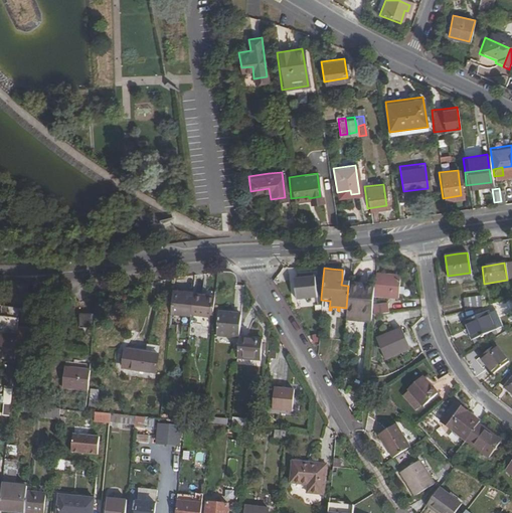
[(372,287),(372,297),(396,298),(398,276),(374,275),(372,287)]
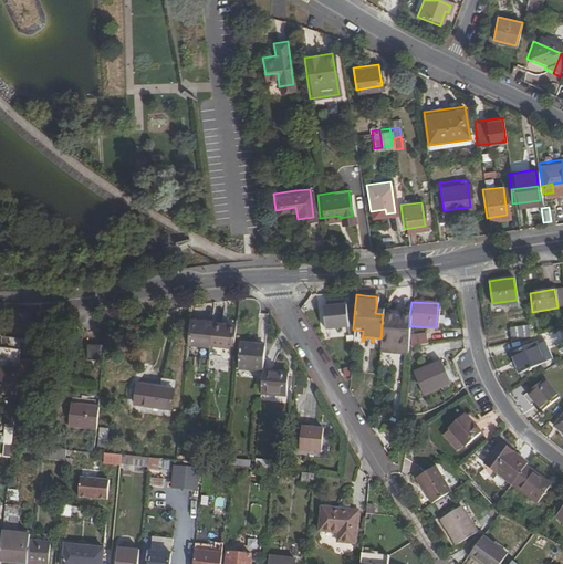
[(327,307),(325,331),(353,327),(355,304),(327,307)]
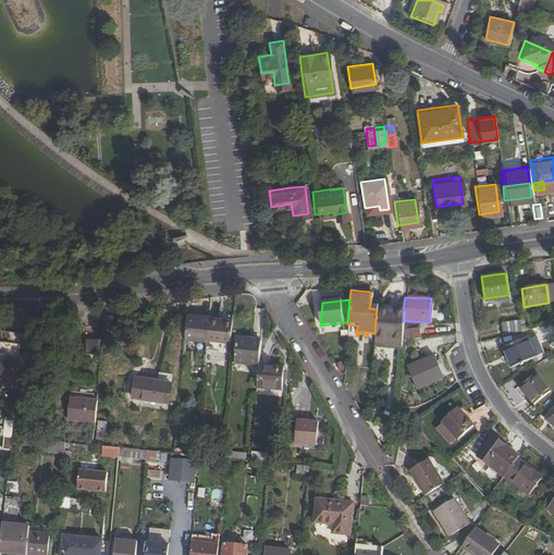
[(373,344),(401,347),(401,340),(402,332),(403,321),(403,310),(377,307),(377,309),(374,333),(373,344)]
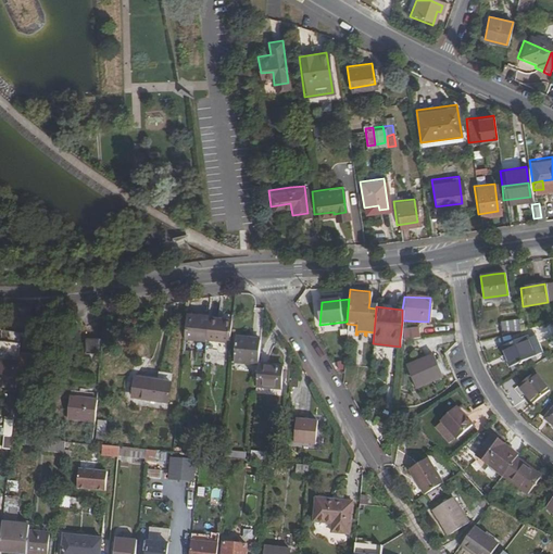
[(204,341),(206,318),(206,317),(186,314),(183,340),(204,342),(204,341)]
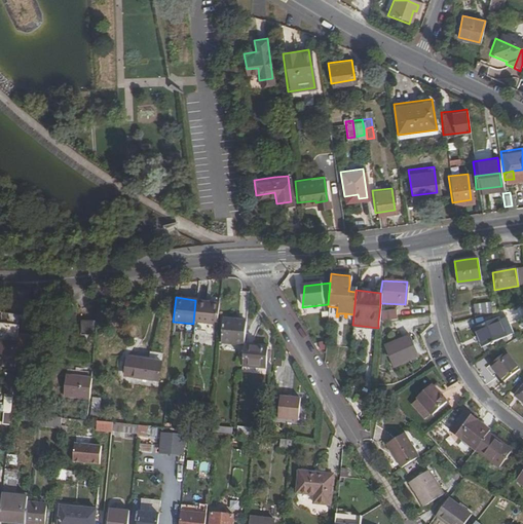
[(215,325),(217,303),(195,301),(193,323),(215,325)]
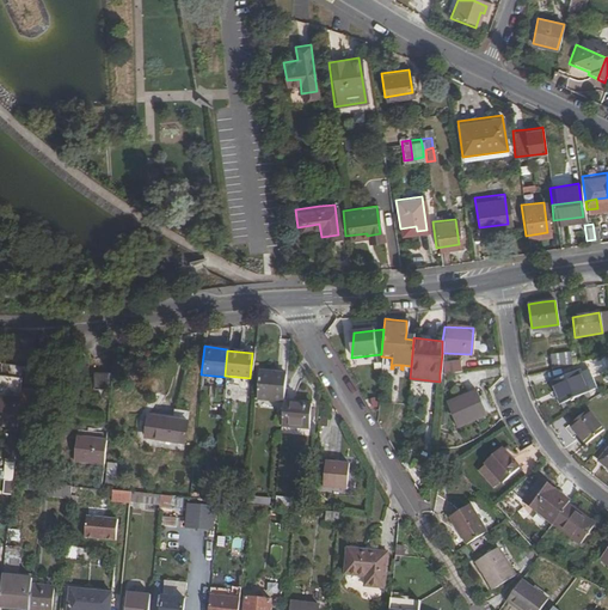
[(547,358),(550,367),(570,361),(569,352),(547,358)]
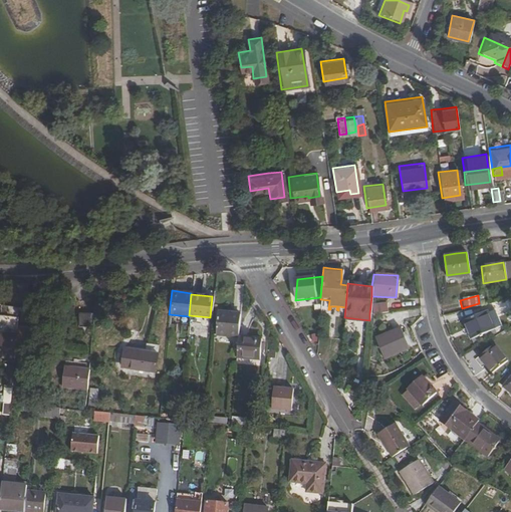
[(16,328),(16,322),(18,306),(6,303),(2,337),(0,337),(0,357),(12,359),(12,358),(16,328)]
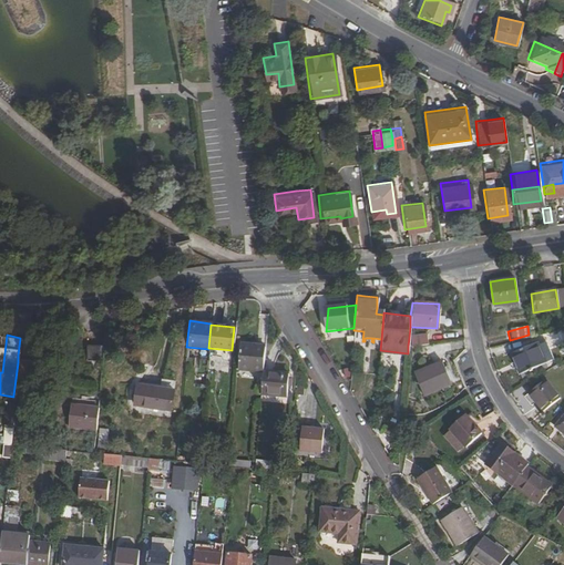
[(408,346),(422,343),(421,336),(409,338),(408,346)]
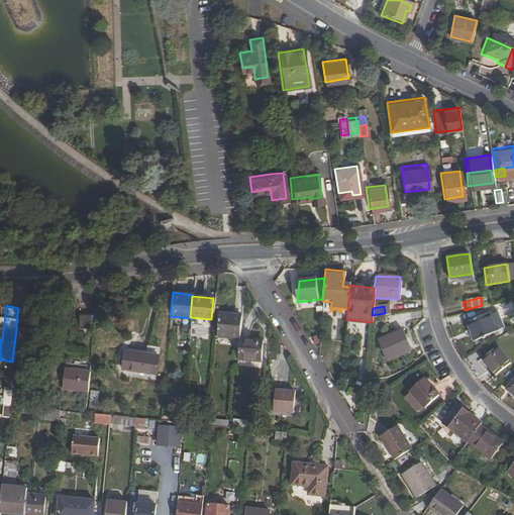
[(26,325),(28,310),(18,308),(16,324),(26,325)]
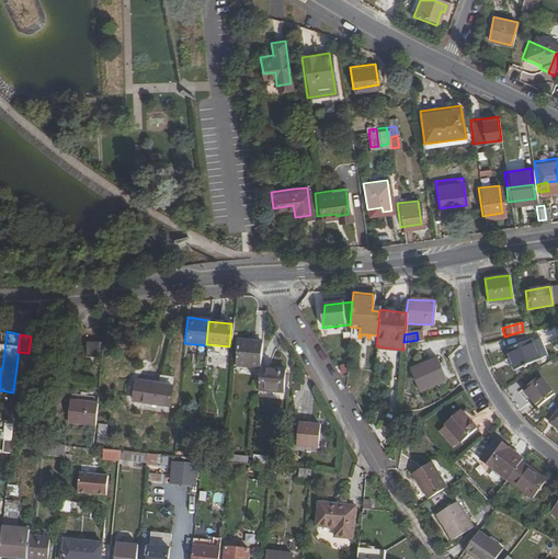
[(510,356),(514,367),(537,357),(528,339),(503,350),(507,357),(510,356)]
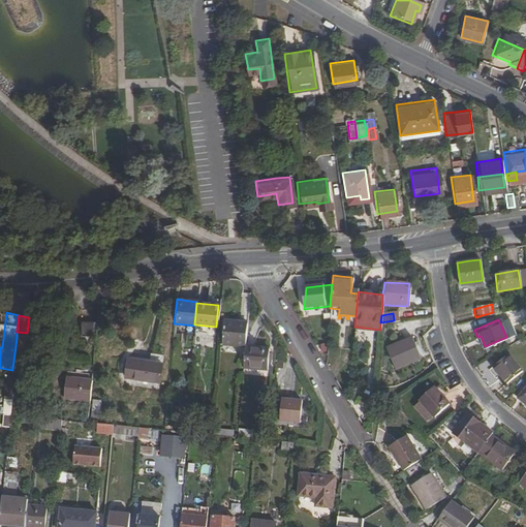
[(79,337),(92,338),(94,323),(80,321),(79,337)]
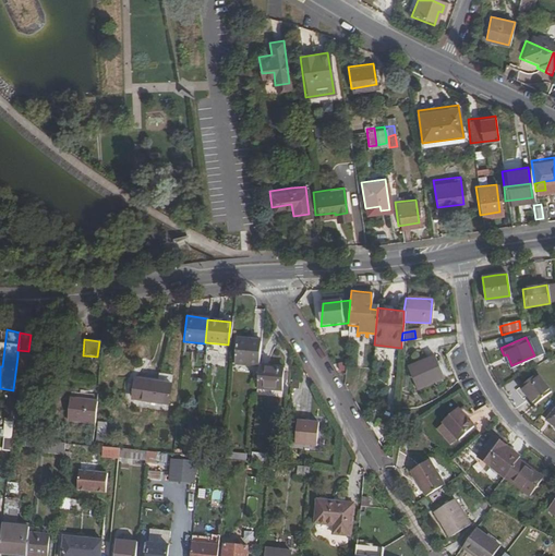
[(233,363),(257,365),(260,342),(236,339),(233,363)]
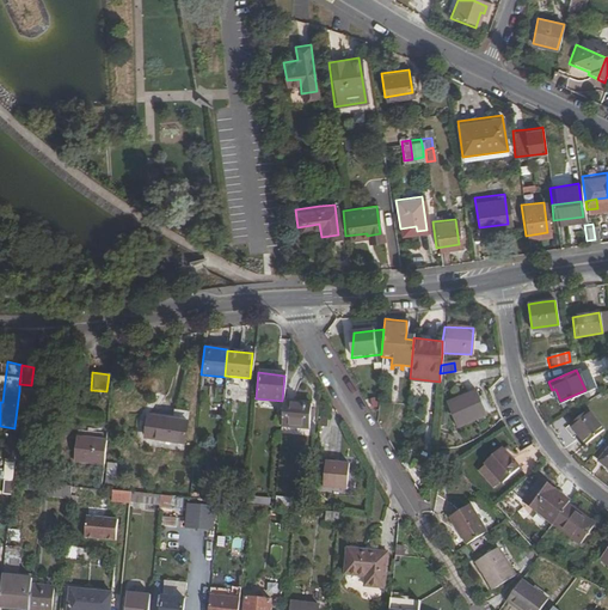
[(556,403),(560,401),(556,389),(552,390),(551,390),(556,403)]
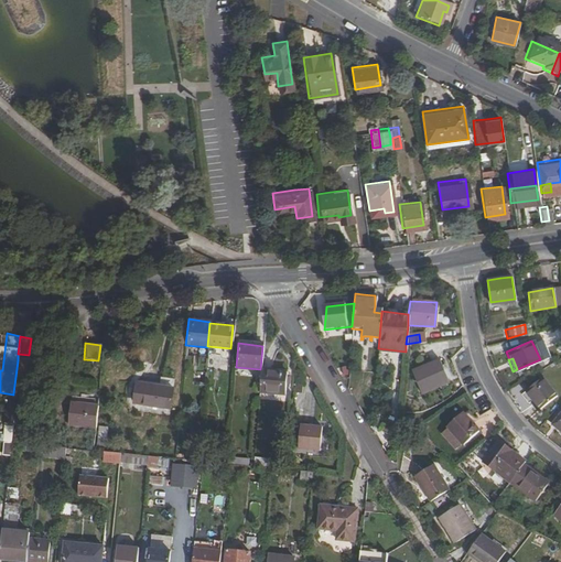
[(18,360),(13,393),(19,393),(20,384),(34,385),(36,363),(18,360)]
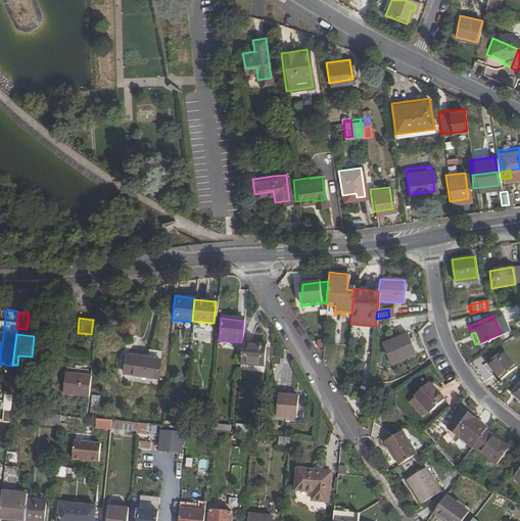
[(383,345),(392,366),(416,356),(408,335),(383,345)]
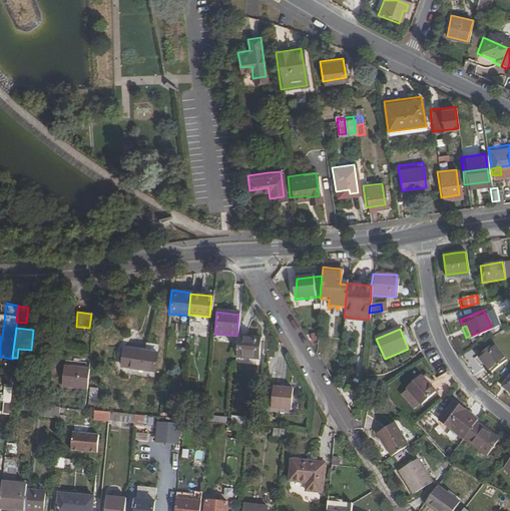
[(236,336),(234,356),(259,359),(260,339),(236,336)]
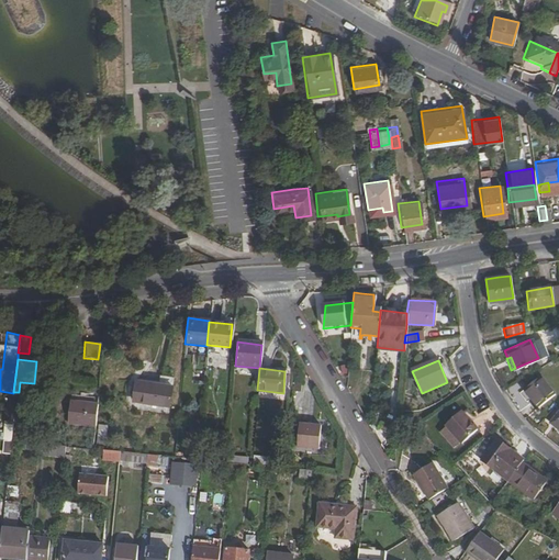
[(522,389),(536,406),(554,393),(538,374),(522,389)]
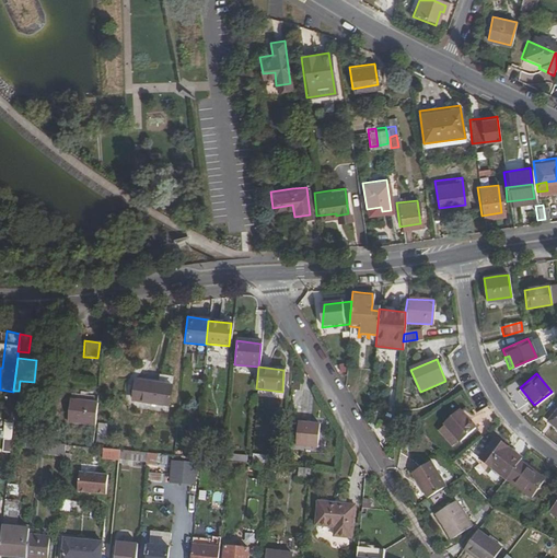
[(131,396),(167,402),(170,382),(134,376),(131,396)]
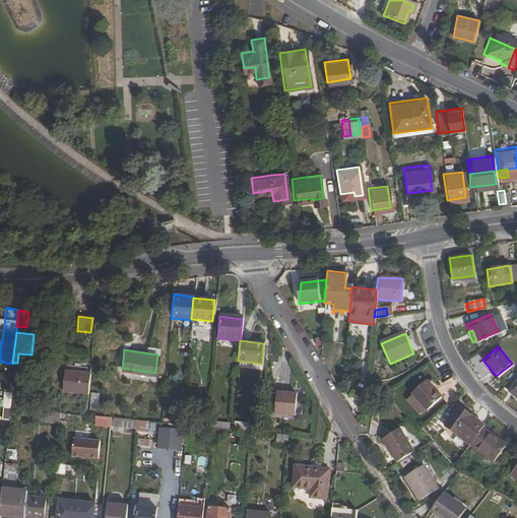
[(494,378),(496,376),(482,360),(478,363),(486,373),(489,371),(494,378)]
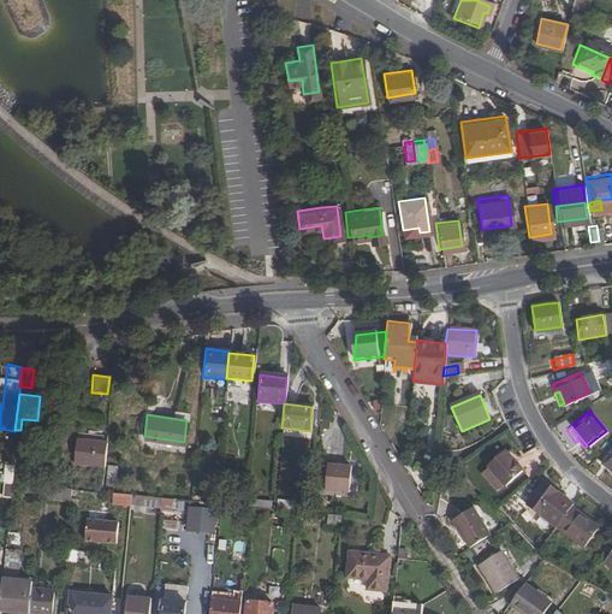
[(72,464),(102,466),(105,442),(75,440),(72,464)]
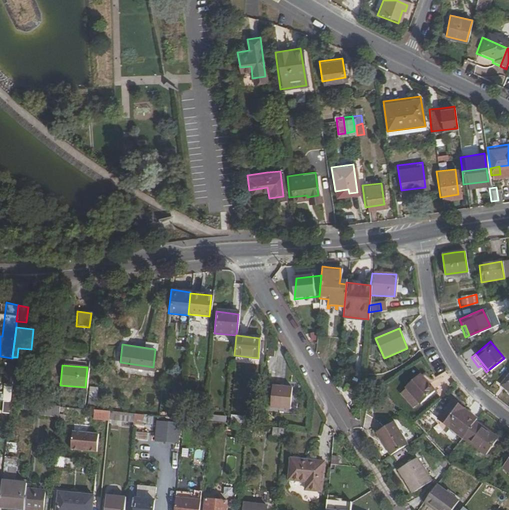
[(404,386),(419,403),(433,390),(418,374),(404,386)]
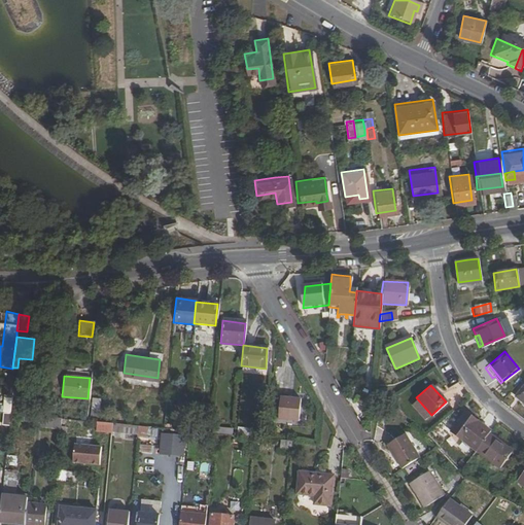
[(277,417),(292,419),(294,397),(287,396),(287,393),(279,392),(277,417)]
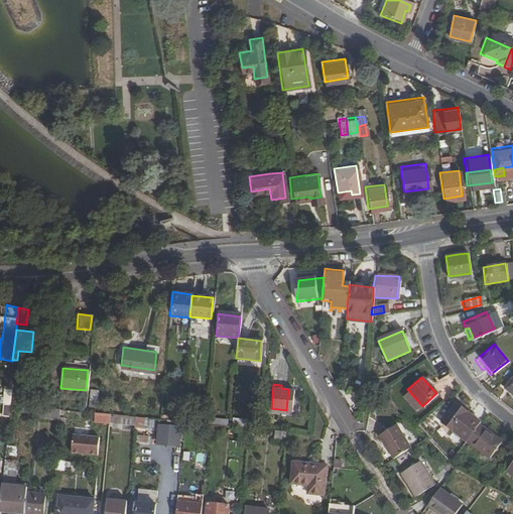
[(96,407),(99,389),(90,387),(87,405),(96,407)]
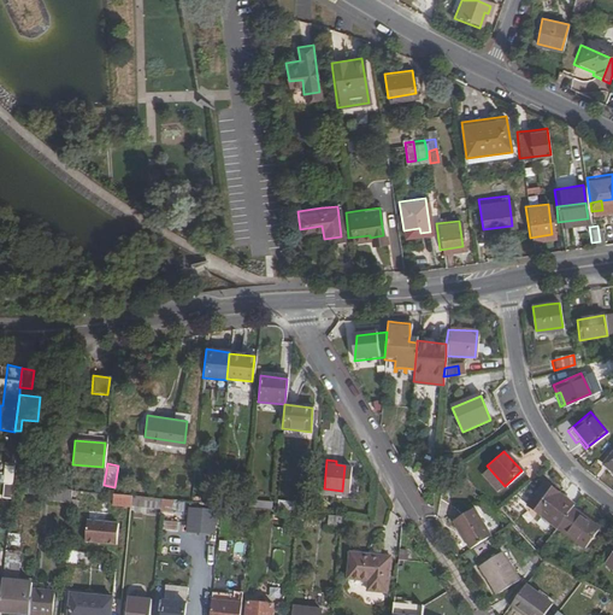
[(570,508),(572,505),(571,504),(542,481),(524,504),(526,505),(538,515),(554,528),(555,527),(570,508)]
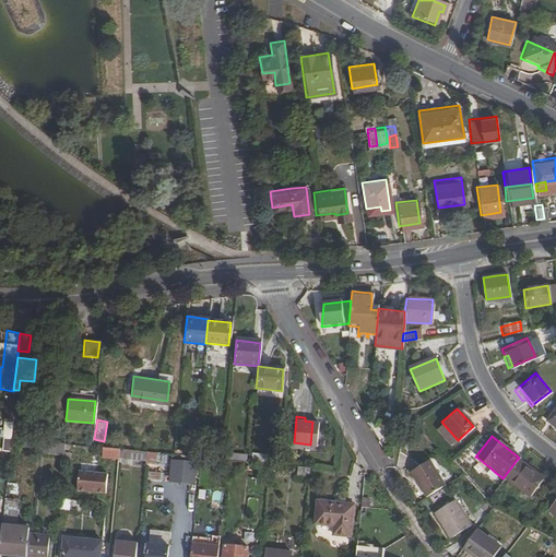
[(35,452),(62,454),(63,442),(36,439),(35,452)]
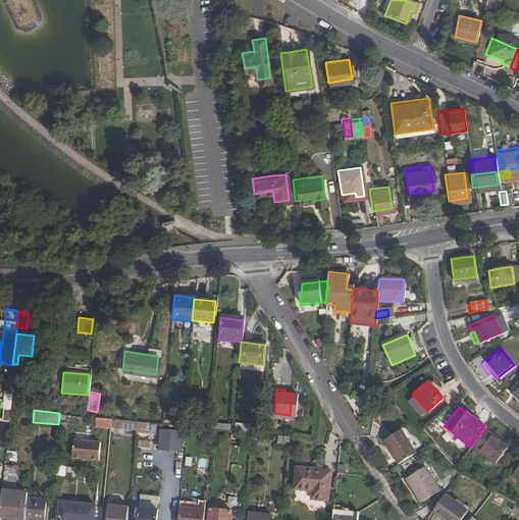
[(94,416),(93,426),(109,428),(109,426),(110,417),(94,416)]
